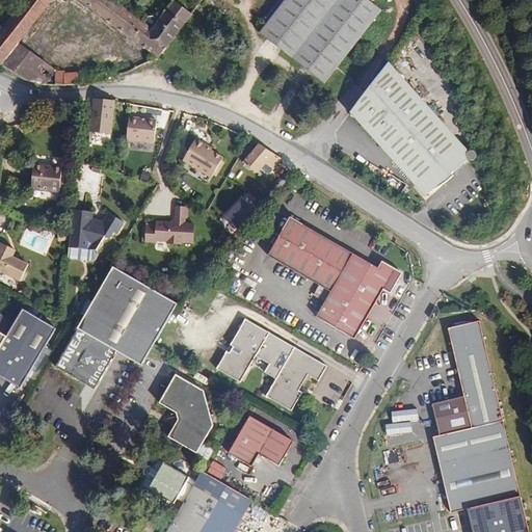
[(19,46),(55,0),(28,0),(11,23),(0,36),(0,64),(2,67),(19,46)]
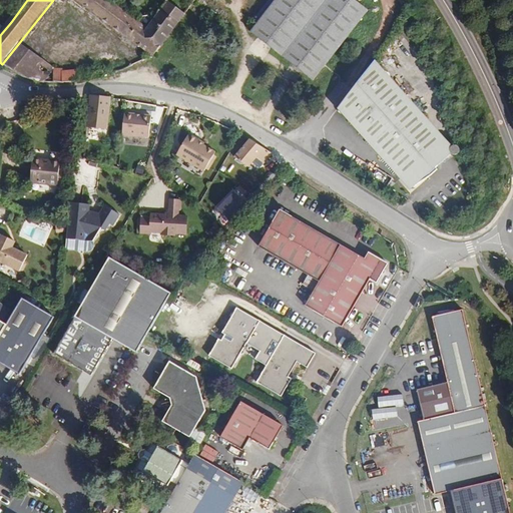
[(76,0),(154,58),(186,16),(169,3),(152,26),(116,0),(76,0)]
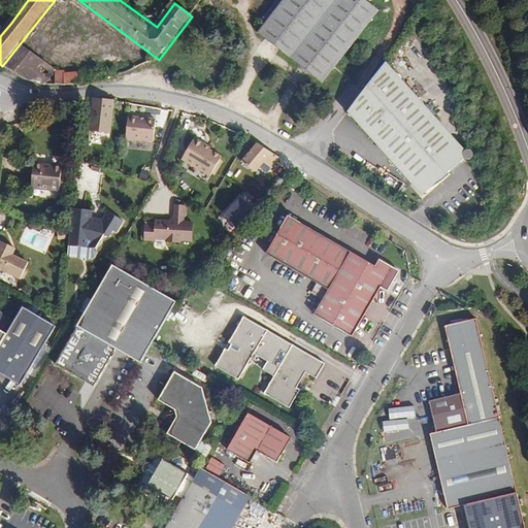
[(284,0),(258,33),(322,83),(378,10),(364,0),(284,0)]
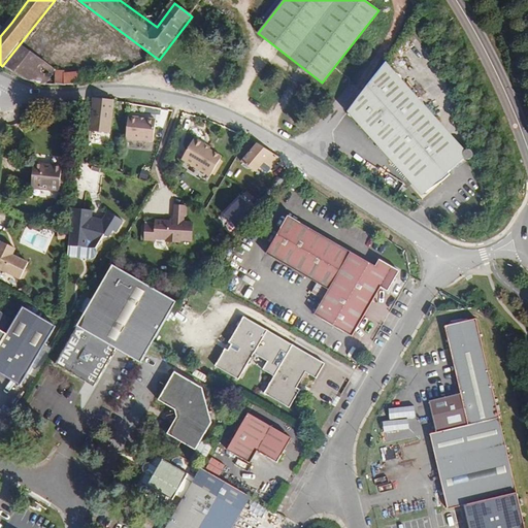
[(0,36),(11,23),(5,18),(0,24),(0,36)]
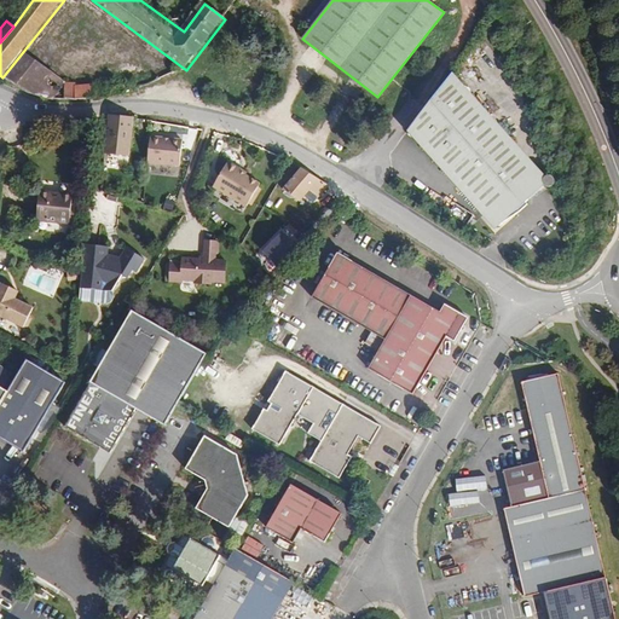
[(35,96),(48,75),(22,53),(3,77),(35,96)]
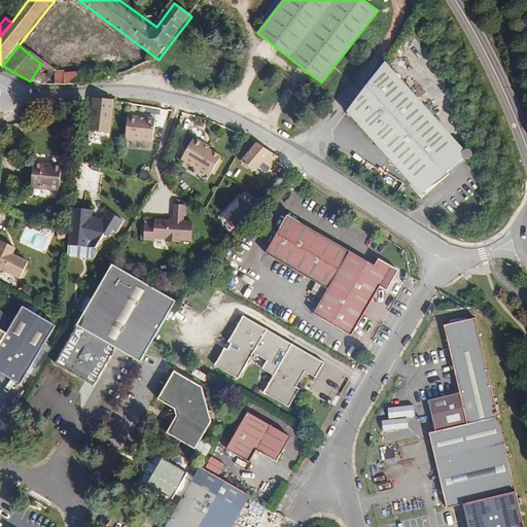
[(455,99),(411,48),(390,68),(435,118),(455,99)]
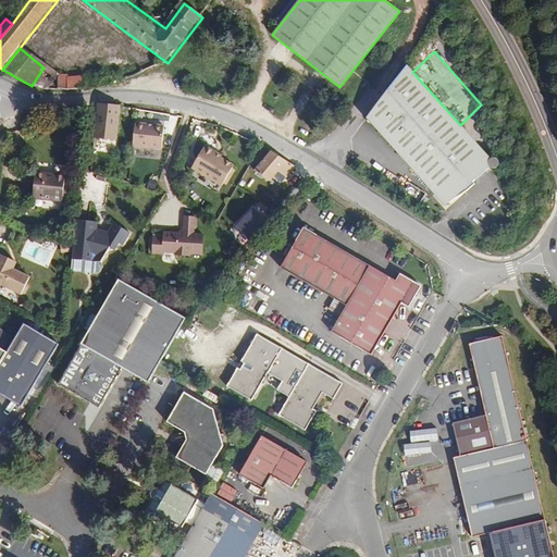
[(44,67),(32,86),(46,88),(53,75),(44,67)]
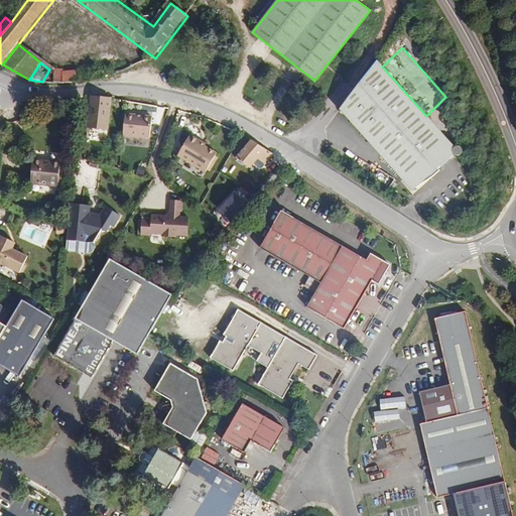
[(404,180),(410,186),(416,194),(435,177),(441,171),(458,157),(456,156),(456,155),(459,152),(456,149),(426,116),(382,67),(378,62),(363,83),(357,90),(342,110),(375,147),(404,180)]
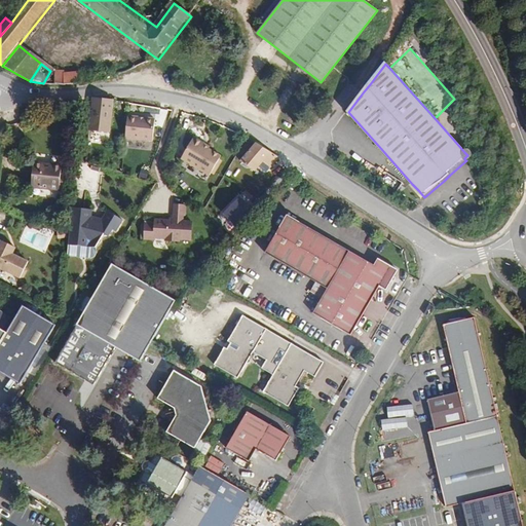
[(55,84),(65,85),(66,73),(55,72),(52,84),(55,84)]
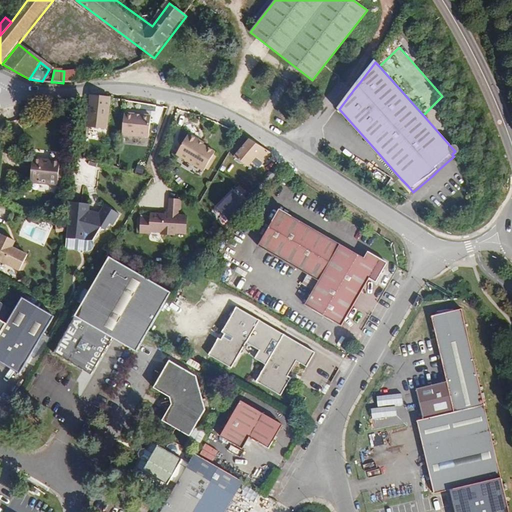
[(64,71),(63,83),(79,83),(80,71),(64,71)]
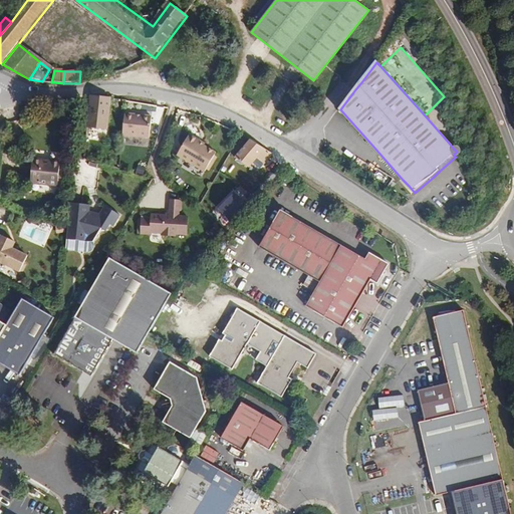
[(90,95),(86,127),(107,130),(110,97),(90,95)]
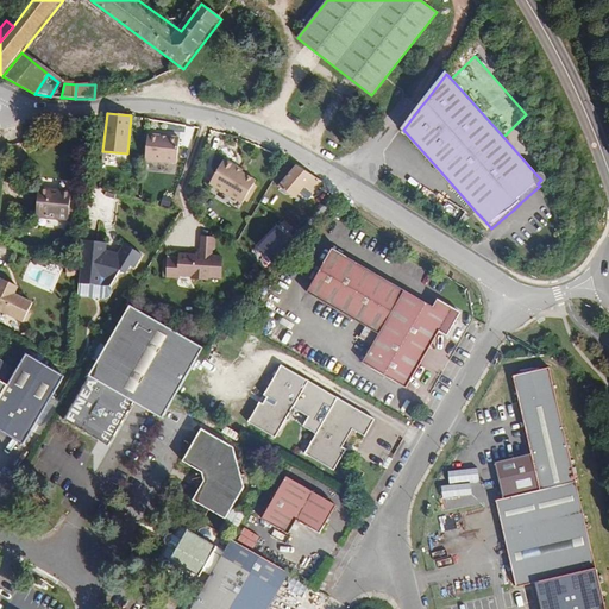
[(180,135),(148,132),(145,157),(177,161),(180,135)]
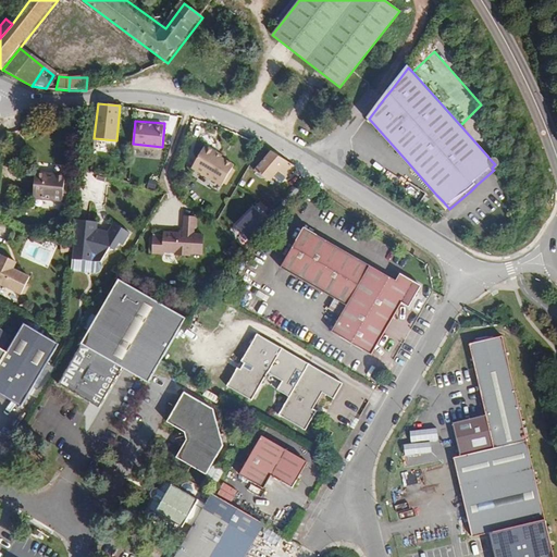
[(214,152),(203,147),(192,166),(222,185),(233,168),(213,155),(214,152)]
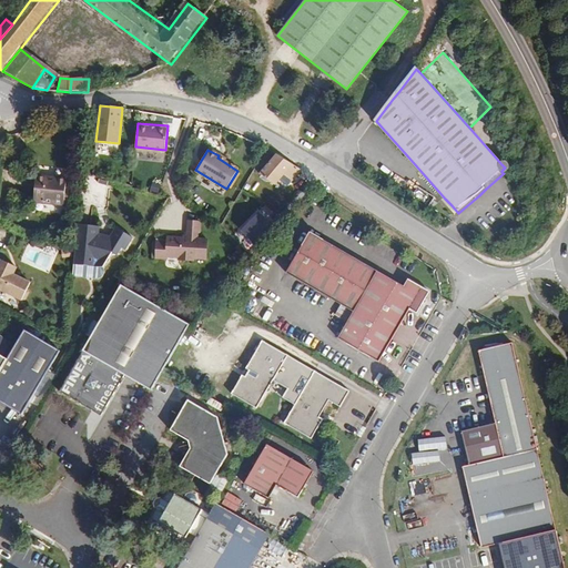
[(276,154),(260,174),(276,185),(284,175),(292,181),(302,171),(276,154)]
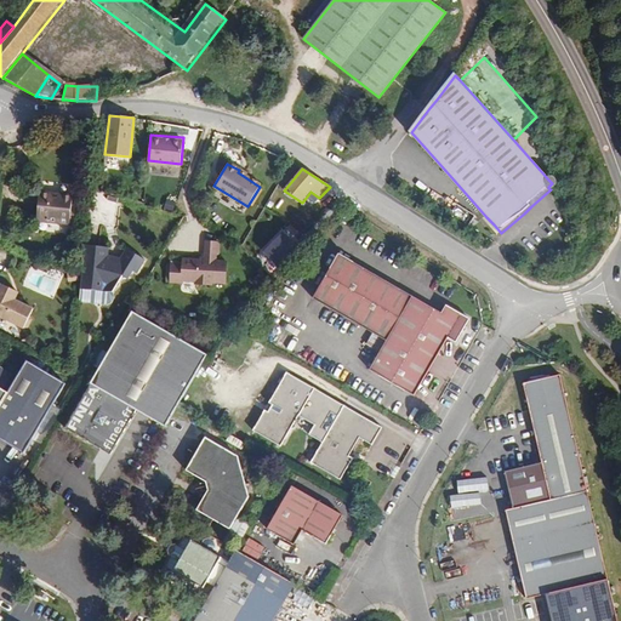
[(73,195),(39,193),(36,222),(70,224),(73,195)]
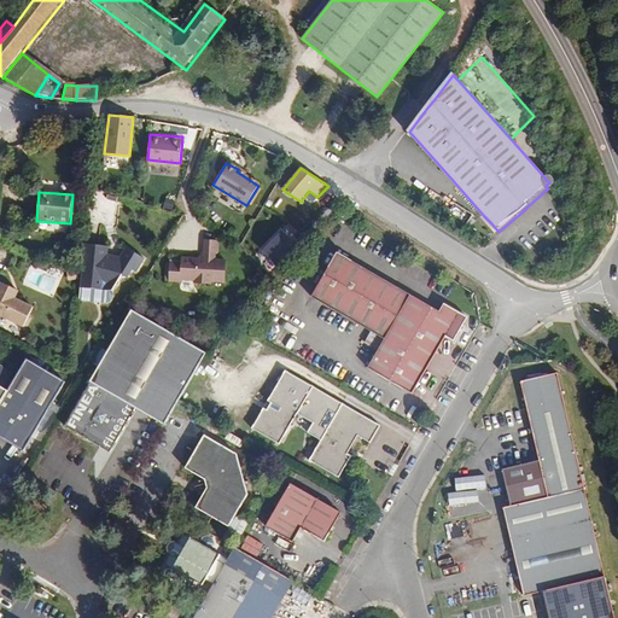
[(167,196),(164,208),(174,209),(175,198),(167,196)]
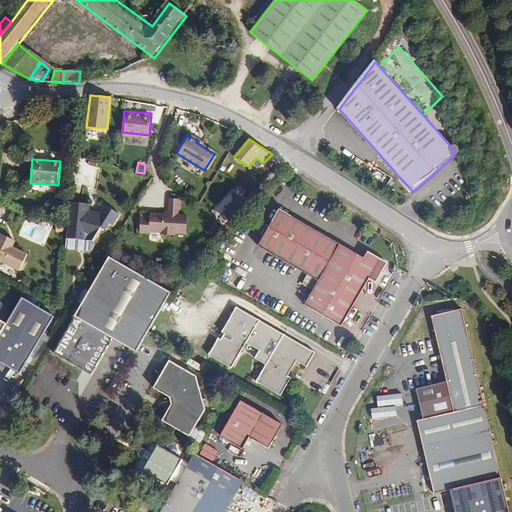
[(232,216),(245,202),(237,194),(224,208),(232,216)]
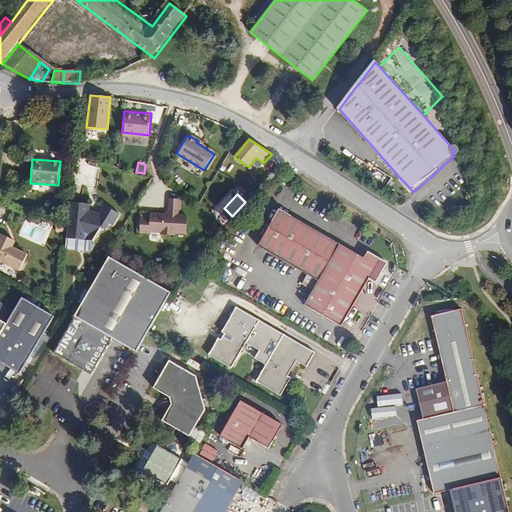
[(91,208),(91,203),(70,202),(69,239),(98,240),(99,227),(118,228),(118,209),(91,208)]
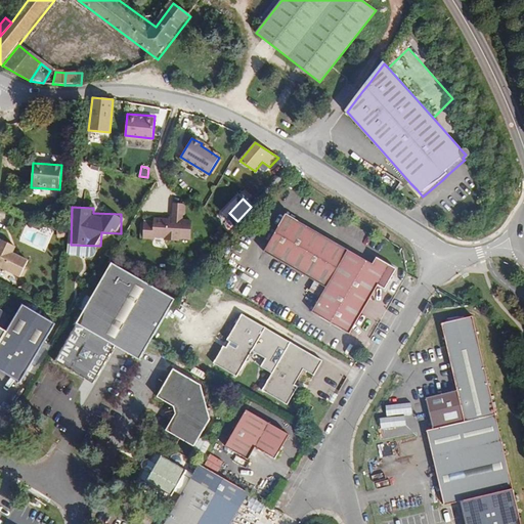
[(264,252),(307,277),(330,239),(286,214),(264,252)]
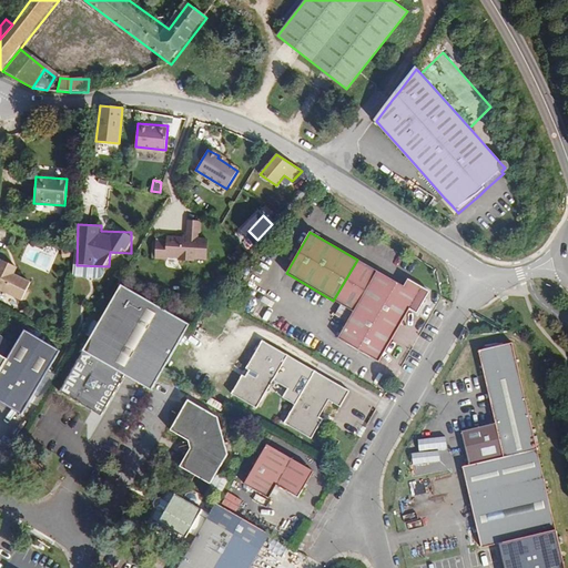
[(169,243),(168,259),(181,260),(180,261),(195,262),(195,260),(208,261),(209,241),(199,241),(200,234),(189,233),(189,240),(169,239),(169,243)]
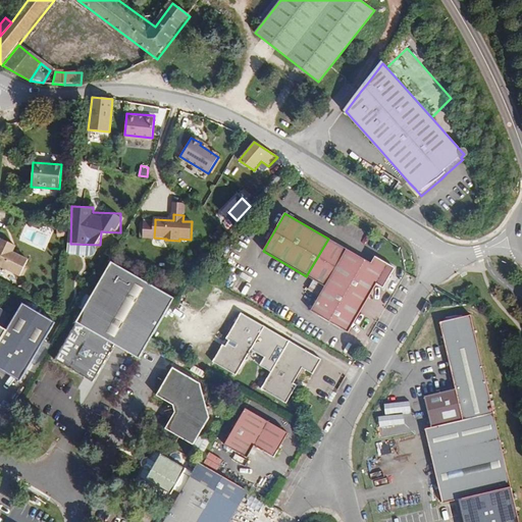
[(154,238),(155,223),(145,223),(144,239),(154,239),(154,238)]
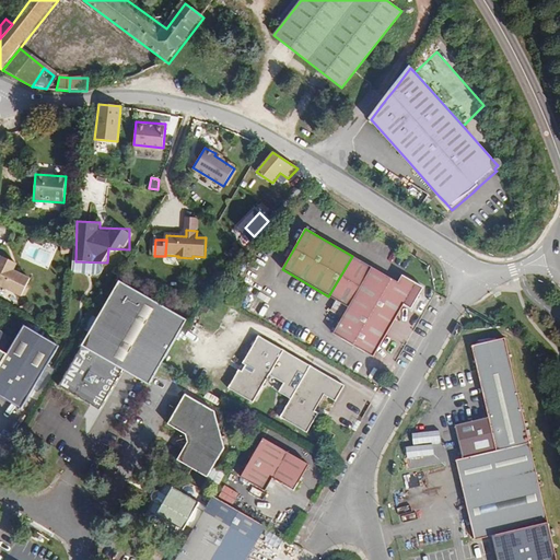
[(26,284),(20,281),(23,276),(12,270),(9,269),(12,261),(0,256),(0,286),(21,295),(24,294),(27,289),(25,286),(26,284)]
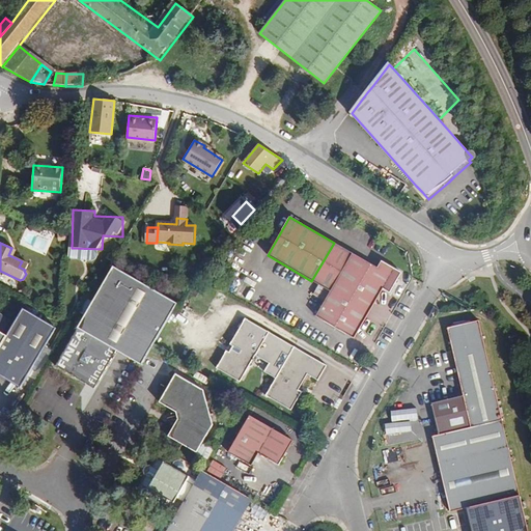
[(354,338),(383,288),(390,292),(401,273),(381,261),(378,268),(334,243),(311,281),(330,291),(316,316),(354,338)]
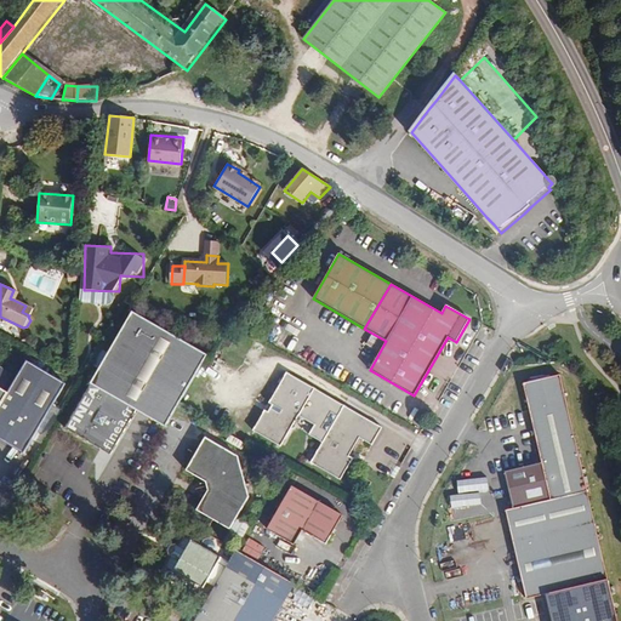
[(32,309),(26,306),(22,312),(29,315),(32,309)]
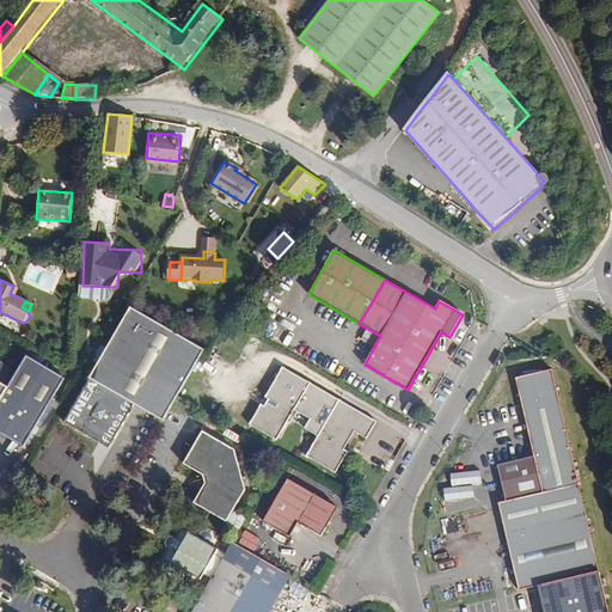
[(135,404),(163,421),(176,398),(203,350),(130,308),(65,422),(110,447),(135,404)]
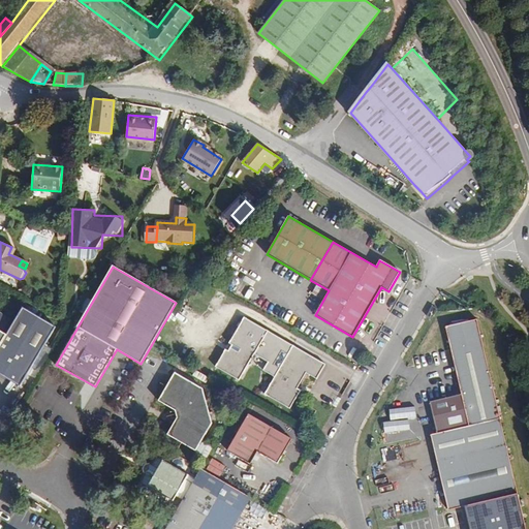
[(56,327),(23,307),(6,335),(0,345),(0,374),(21,386),(56,327)]
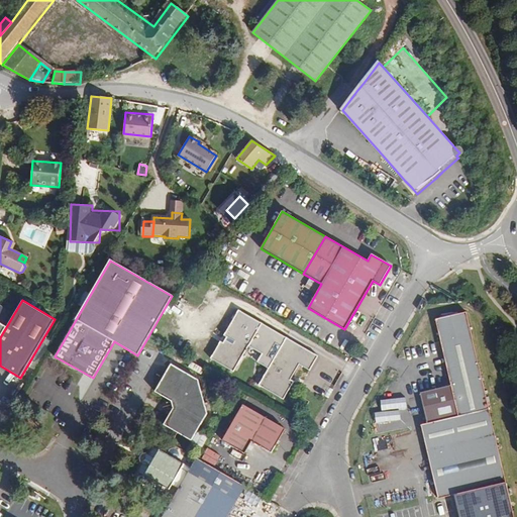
[(11,311),(0,304),(0,322),(3,324),(11,311)]
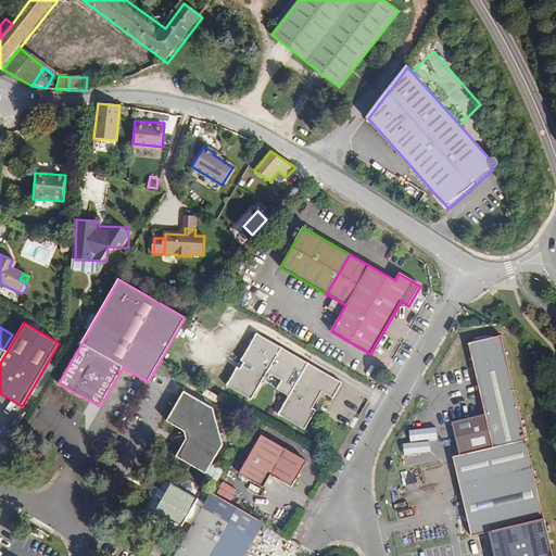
[(332,399),(342,383),(256,333),(240,361),(243,363),(240,368),(237,367),(226,386),(251,400),(266,373),(281,381),(277,389),(288,395),(278,414),(305,430),(316,411),(313,408),(321,393),(332,399)]
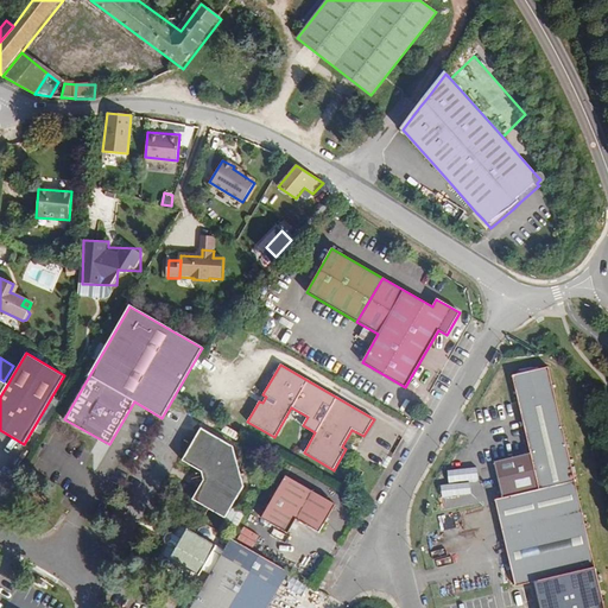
[(538,489),(575,481),(549,367),(512,375),(538,489)]
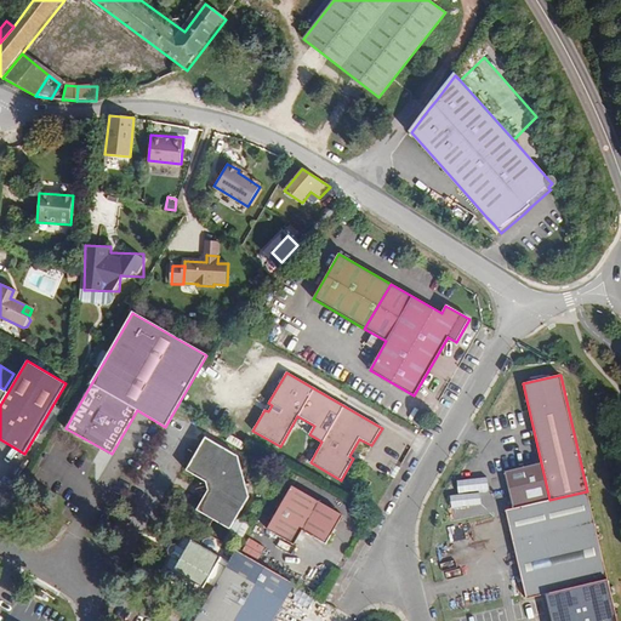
[(205,483),(208,490),(197,511),(229,530),(249,497),(238,456),(205,438),(186,471),(205,483)]
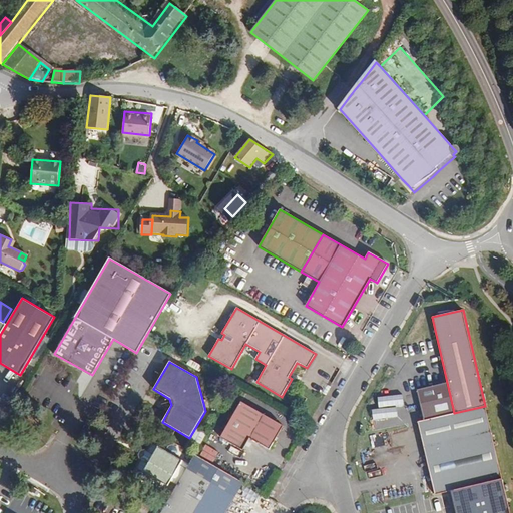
[(283,426),(240,402),(220,438),(242,450),(249,439),(270,450),(283,426)]
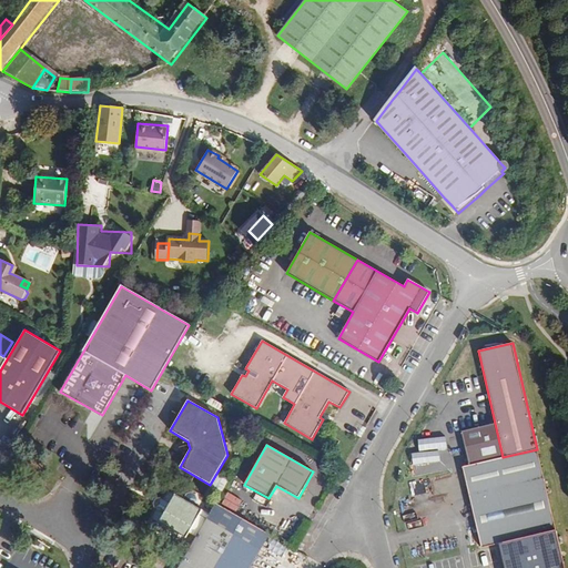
[(537,449),(503,457),(463,467),(482,548),(499,544),(556,530),(537,449)]
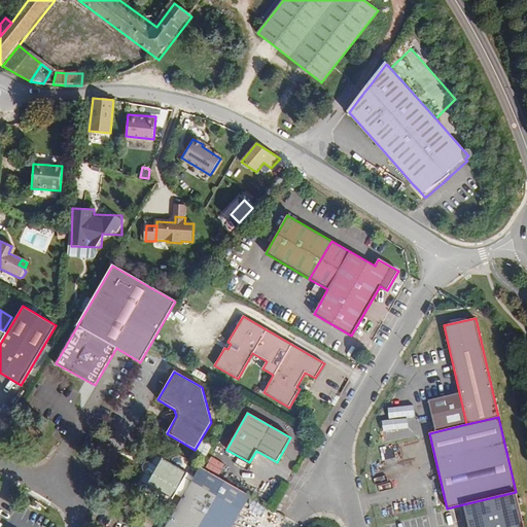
[(145,472),(140,481),(139,484),(139,486),(141,489),(143,491),(147,484),(155,490),(172,499),(187,472),(156,454),(151,462),(149,461),(146,462),(143,466),(143,471),(145,472)]
